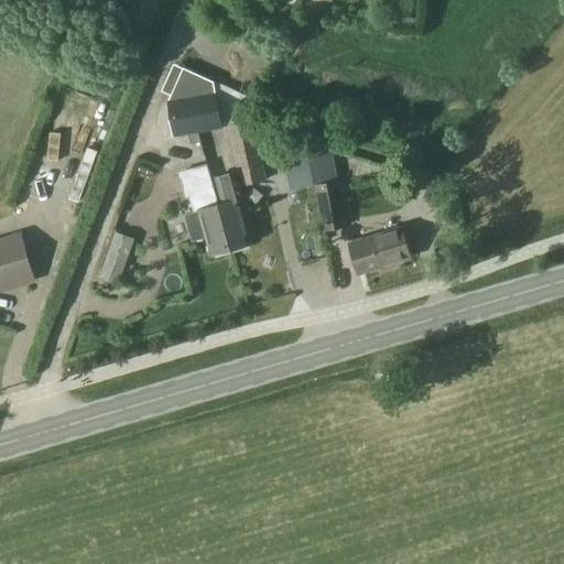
[(416,29),(418,19),(397,15),(396,26),(416,29)]
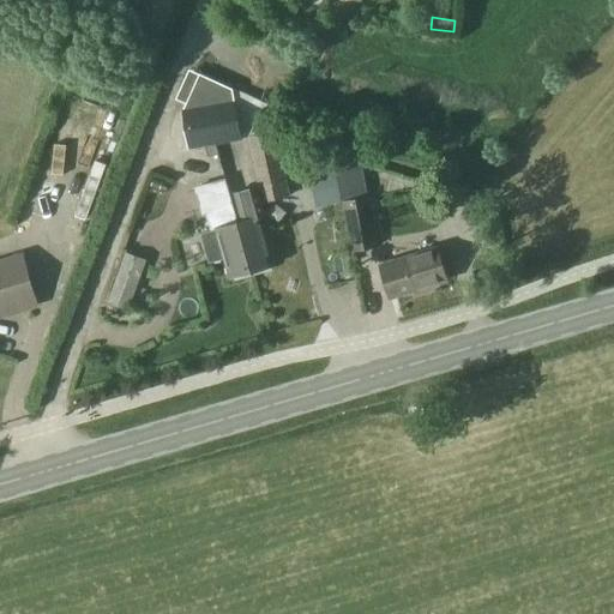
[(244,138),(233,88),(199,73),(182,109),(188,148),(244,138)]
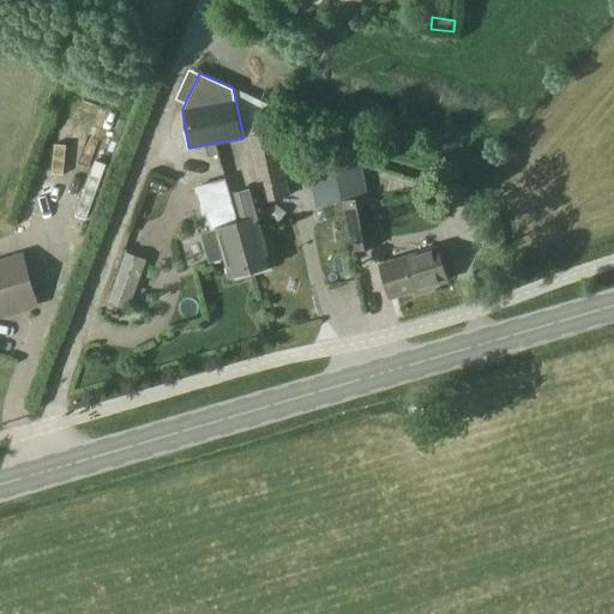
[(82,157),(91,126),(67,118),(56,149),(82,157)]
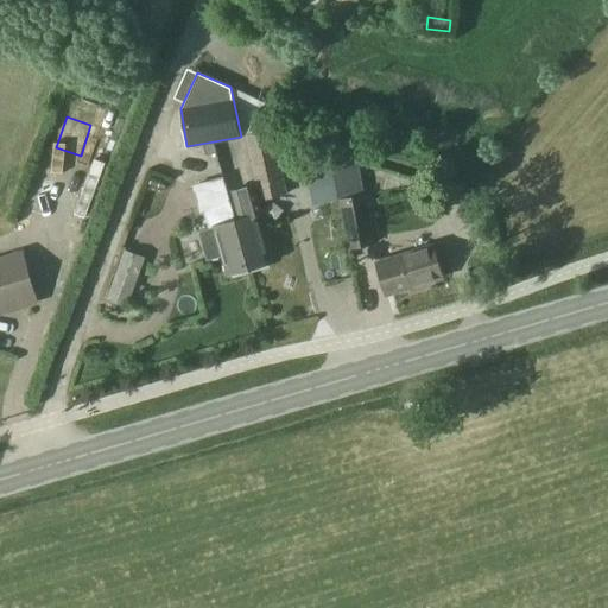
[(341,150),(296,163),(306,201),(331,194),(328,182),(347,176),(341,150)]
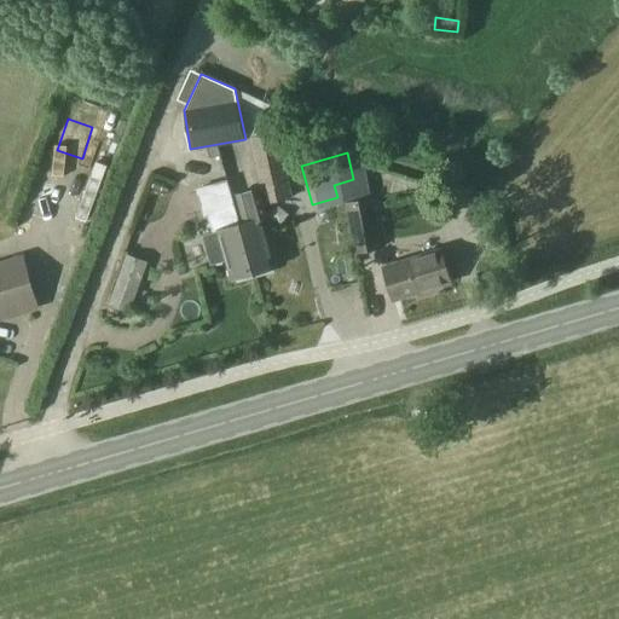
[(214,158),(186,162),(190,183),(217,179),(214,158)]
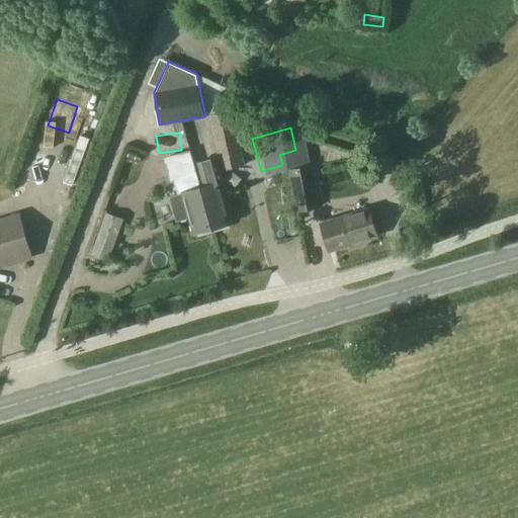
[(195,171),(189,151),(164,159),(171,180),(177,178),(182,194),(170,198),(177,221),(189,218),(194,234),(212,228),(200,187),(195,171)]
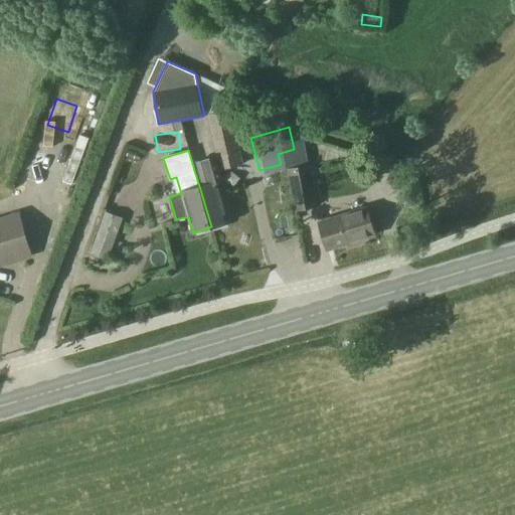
[(317,206),(310,166),(288,170),(295,210),(317,206)]
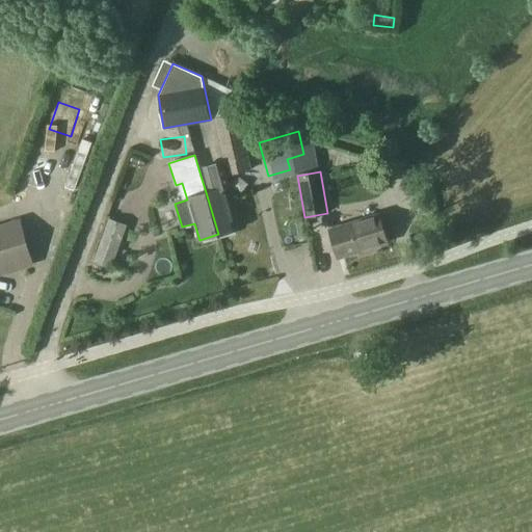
[(206,192),(218,234),(237,229),(221,178),(207,182),(209,191),(206,192)]
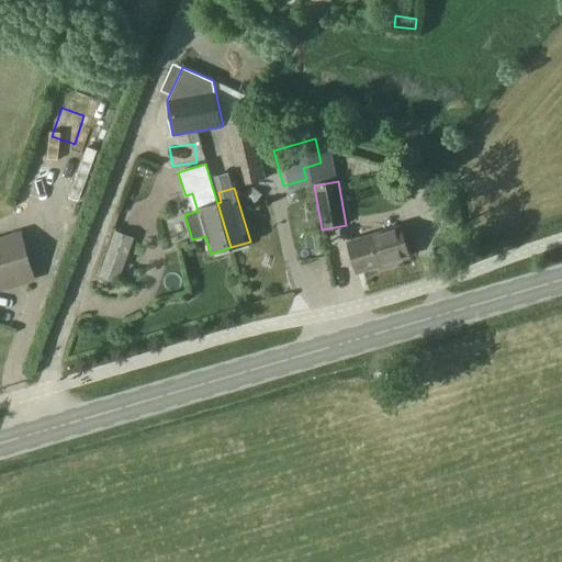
[(392,265),(391,261),(408,256),(400,227),(396,227),(395,222),(384,225),(386,231),(347,243),(353,265),(369,260),(370,266),(377,265),(379,265),(380,268),(392,265)]
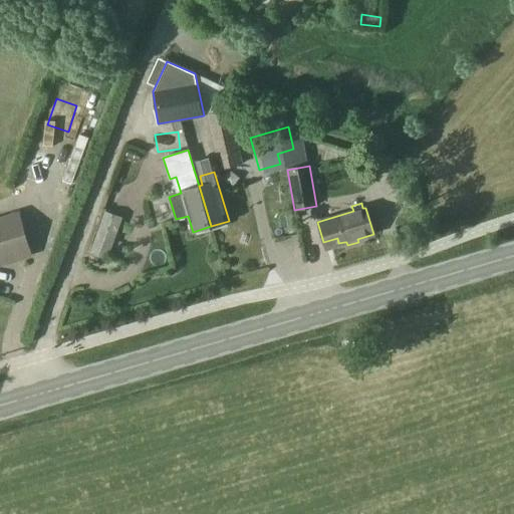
[(88,253),(108,262),(123,219),(115,216),(103,211),(88,253)]
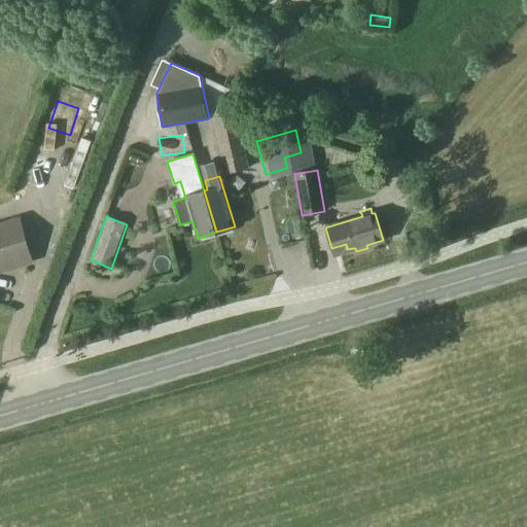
[(0,272),(31,262),(18,219),(0,224),(0,272)]
